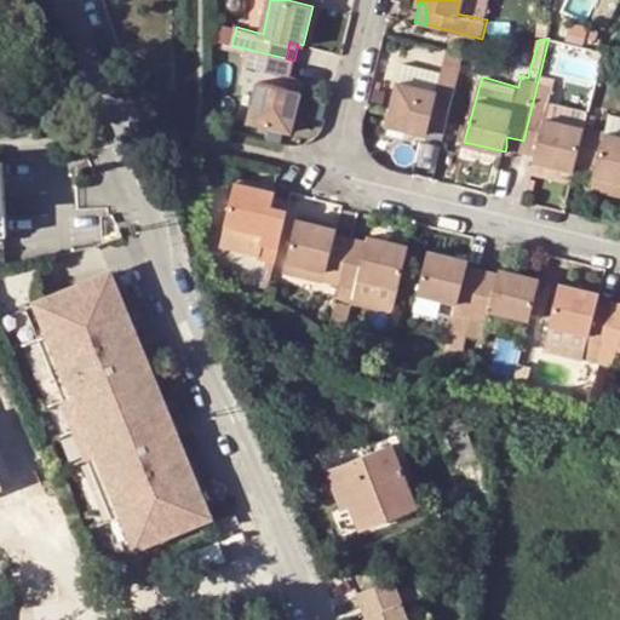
[(246,64),(282,73),(286,58),(250,50),(246,64)]
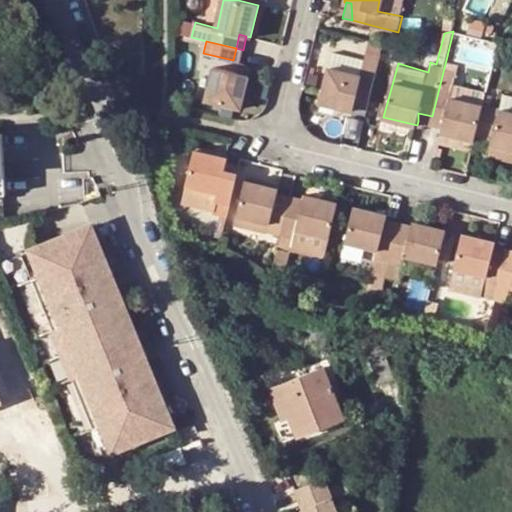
[(493,68),(493,44),(478,44),(478,68),(493,68)]
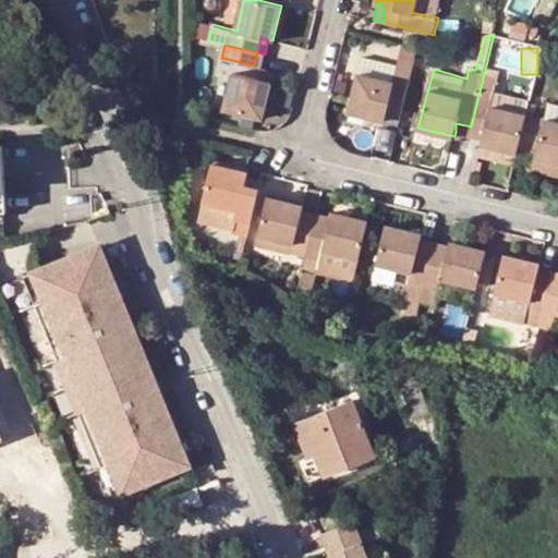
[(257,52),(254,65),(262,68),(265,55),(257,52)]
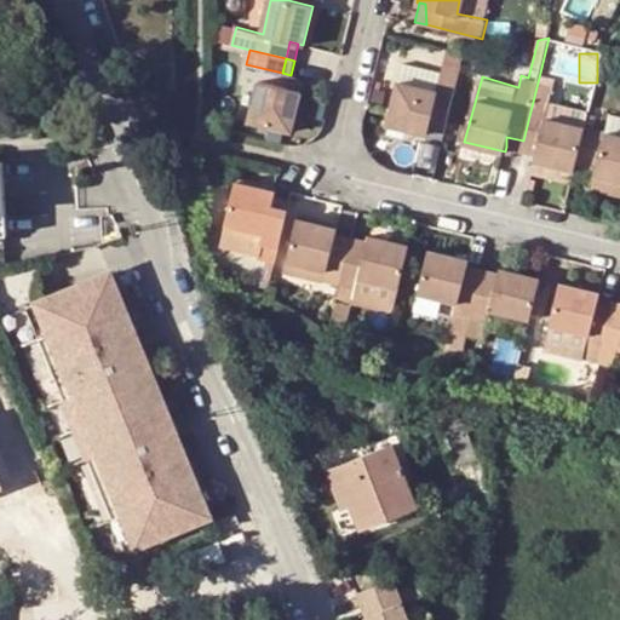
[(435,127),(434,119),(447,119),(455,85),(440,80),(442,70),(402,62),(388,121),(428,131),(429,126),(435,127)]
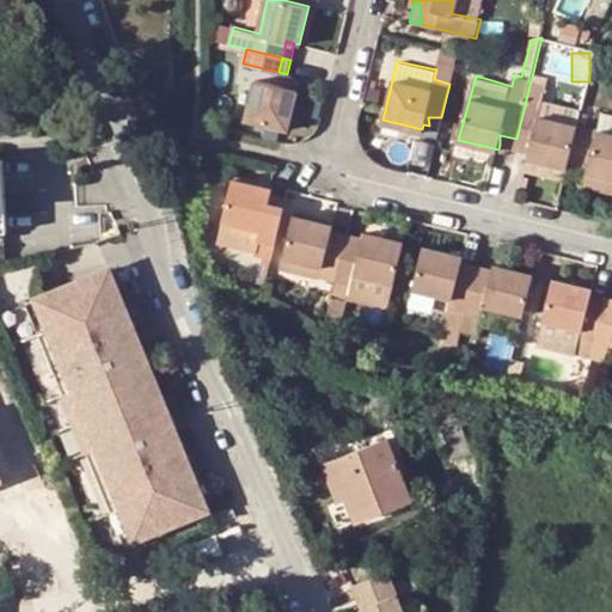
[(533,142),(532,151),(530,159),(568,167),(569,165),(579,124),(539,116),(549,77),(533,72),(516,139),(533,142)]
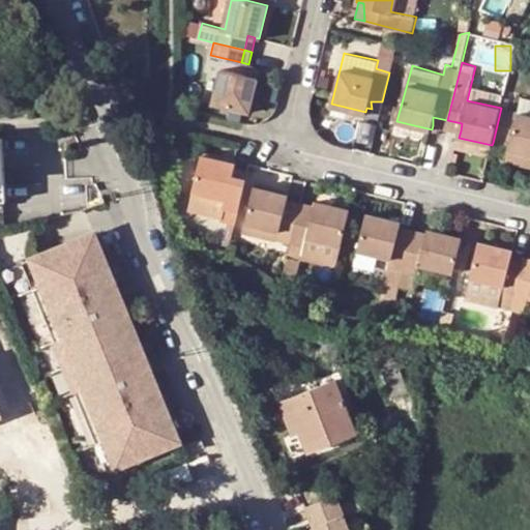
[(258,80),(223,71),(214,102),(249,112),(258,80)]
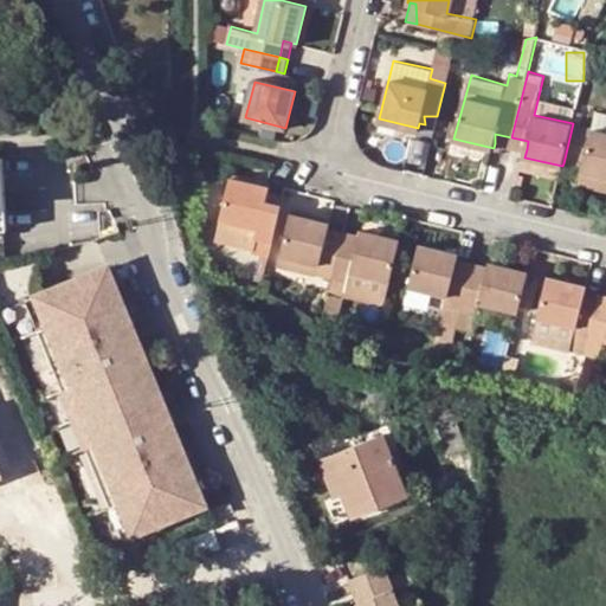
[(605,111),(597,110),(593,128),(584,169),(605,174),(605,111)]
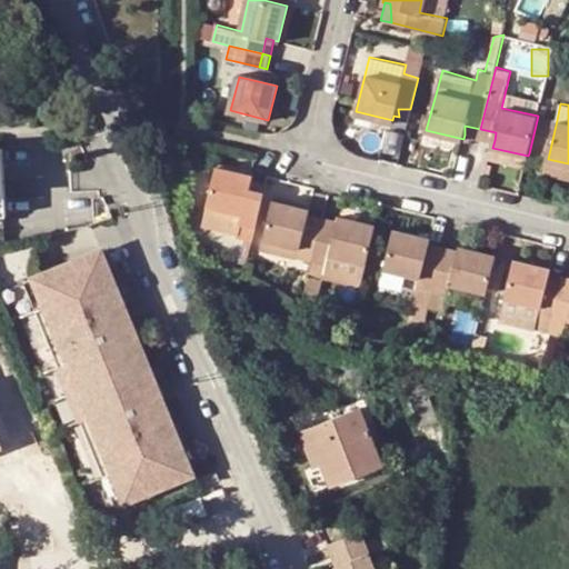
[(399,117),(399,118),(408,118),(410,109),(398,109),(399,117)]
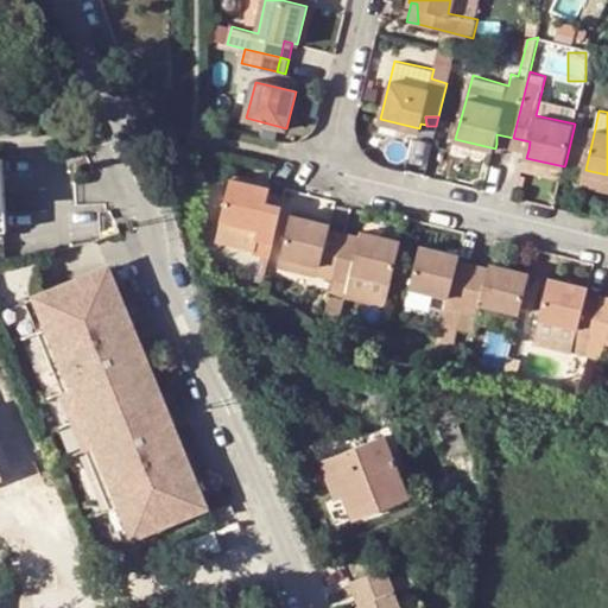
[(586,170),(595,128),(575,124),(565,164),(586,170)]
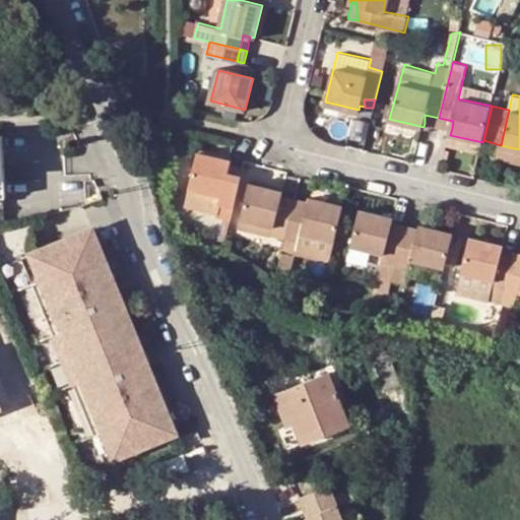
[(439,118),(425,115),(425,123),(437,125),(439,118)]
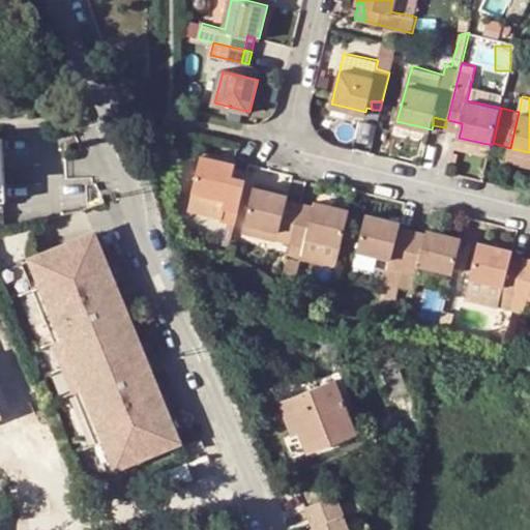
[(445,127),(461,130),(462,123),(447,120),(445,127)]
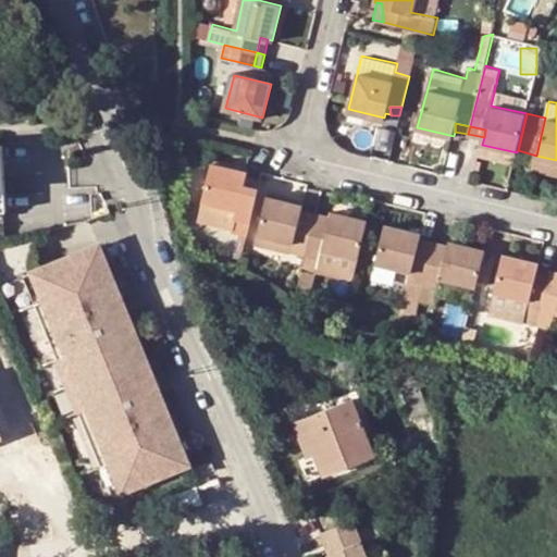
[(556,175),(556,160),(536,156),(532,170),(556,175)]
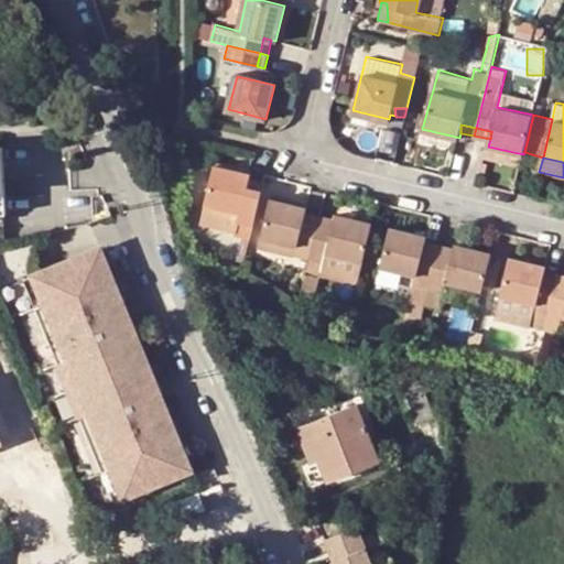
[(263,191),(249,188),(251,179),(251,174),(215,164),(206,204),(241,212),(239,221),(256,226),(263,191)]
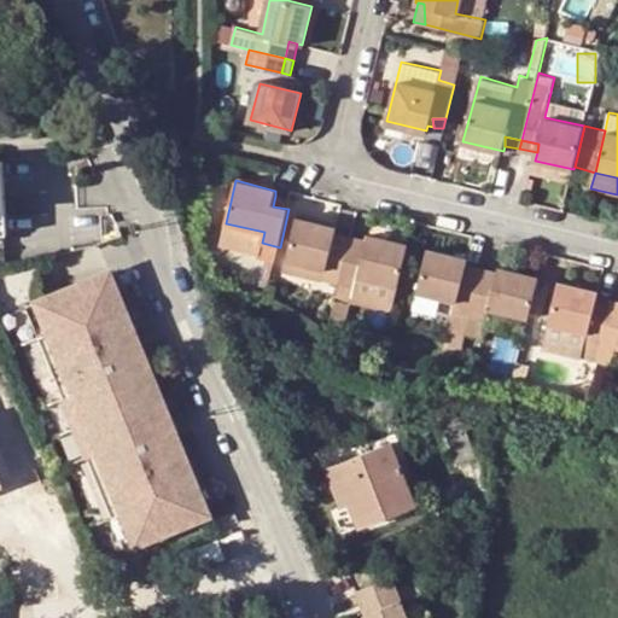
[(289,209),(291,199),(275,196),(273,207),(289,209)]
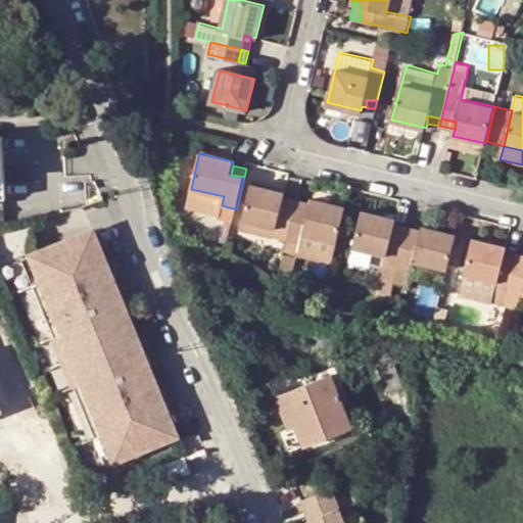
[(283,206),(285,199),(285,194),(254,186),(245,225),(278,231),(276,239),(289,242),(296,210),(283,206)]
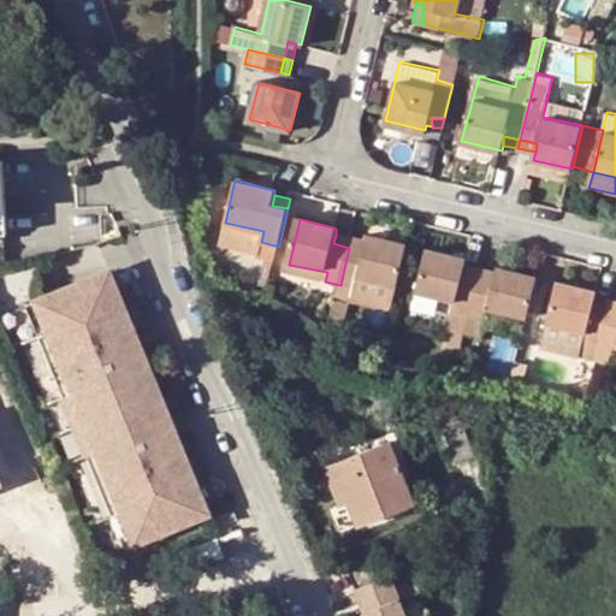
[(351,238),(336,235),(333,243),(349,248),(351,238)]
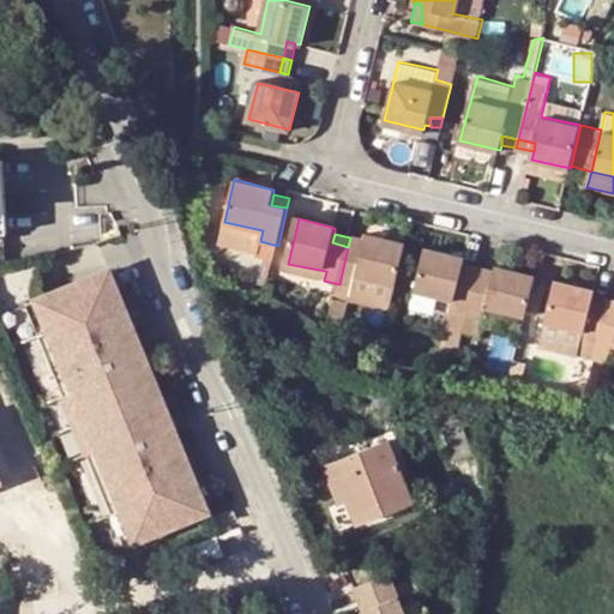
[(369,235),(367,241),(365,251),(348,247),(339,284),(336,298),(350,302),(390,312),(407,244),(369,235)]
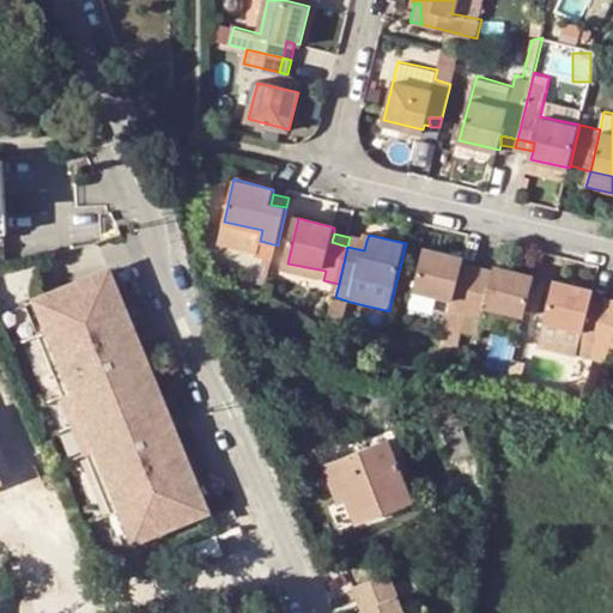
[(347,247),(364,250),(366,241),(350,237),(347,247)]
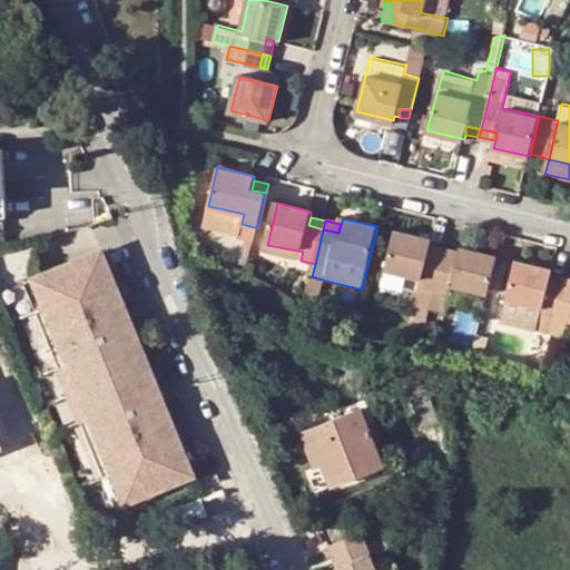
[(209,237),(209,226),(197,225),(197,237),(209,237)]
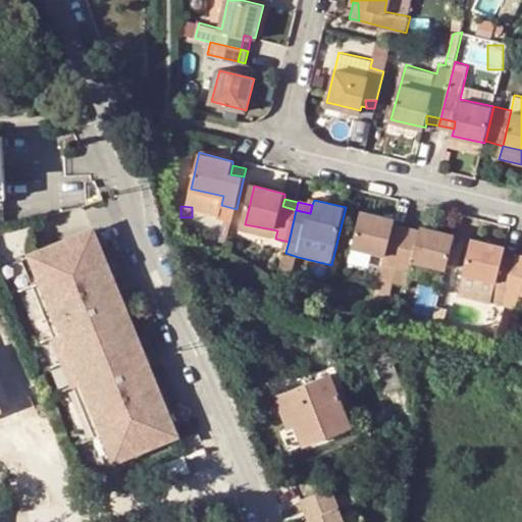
[(405,236),(392,232),(395,219),(359,212),(351,249),(384,256),(376,292),(392,295),(394,283),(405,236)]
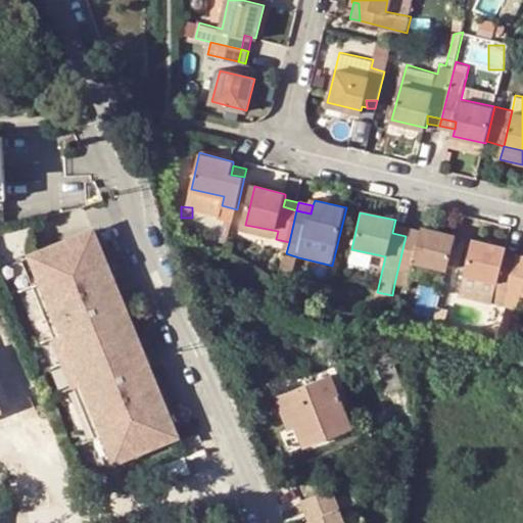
[(423,228),(420,239),(406,236),(394,284),(409,287),(414,264),(447,271),(456,235),(423,228)]
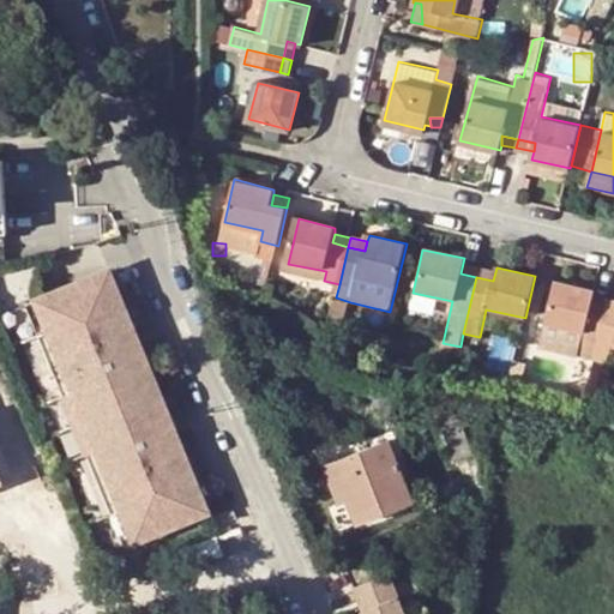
[(115,281),(44,311),(140,548),(212,518),(115,281)]
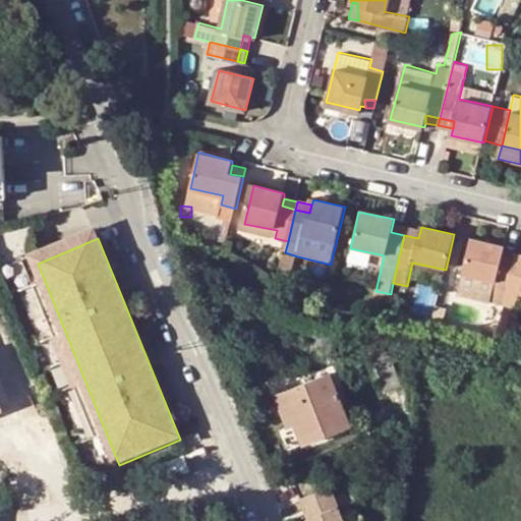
[(516,262),(503,259),(505,250),(506,246),(473,238),(461,292),(506,303),(507,295),(516,262)]
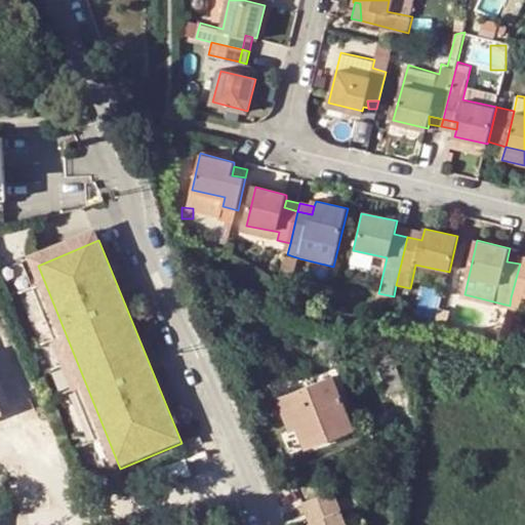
[(520,264),(522,255),(509,252),(507,261),(520,264)]
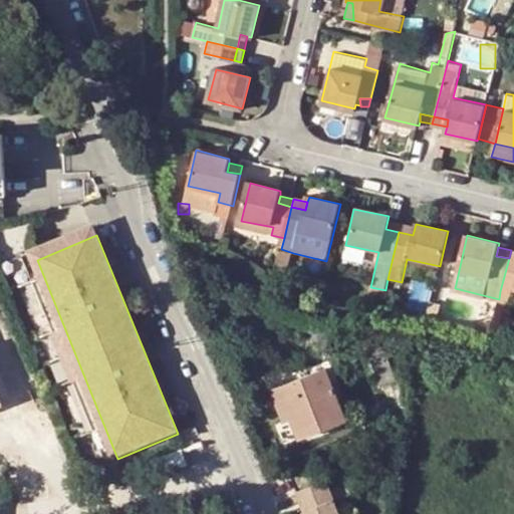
[(275,274),(287,277),(293,253),(281,249),(275,274)]
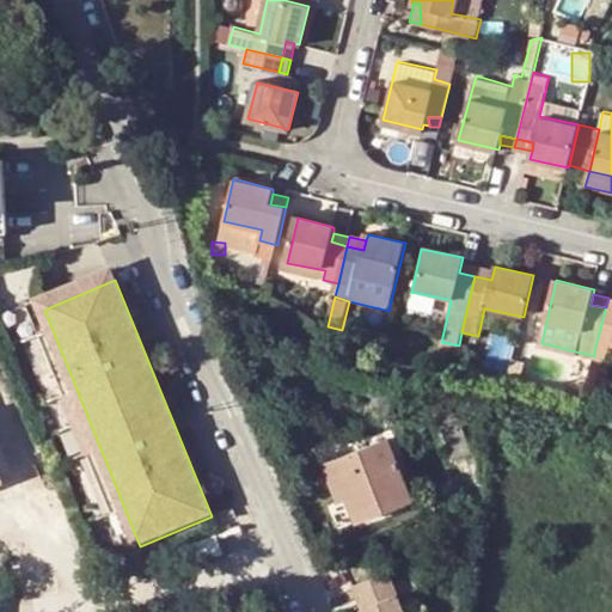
[(611,307),(606,307),(595,347),(611,349),(611,307)]
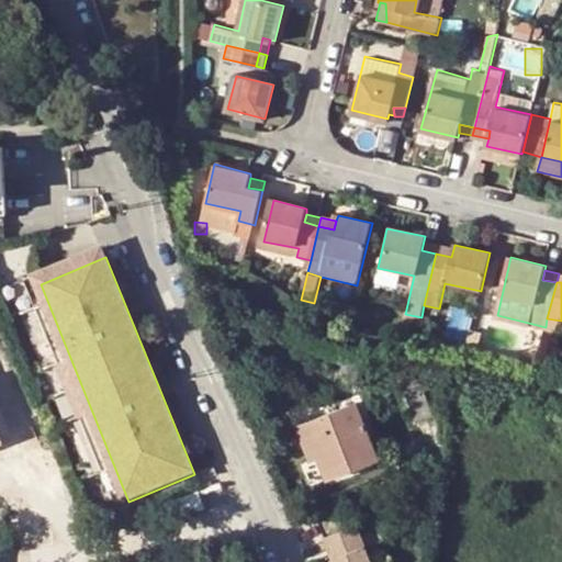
[(128,502),(41,284),(27,289),(116,506),(128,502)]
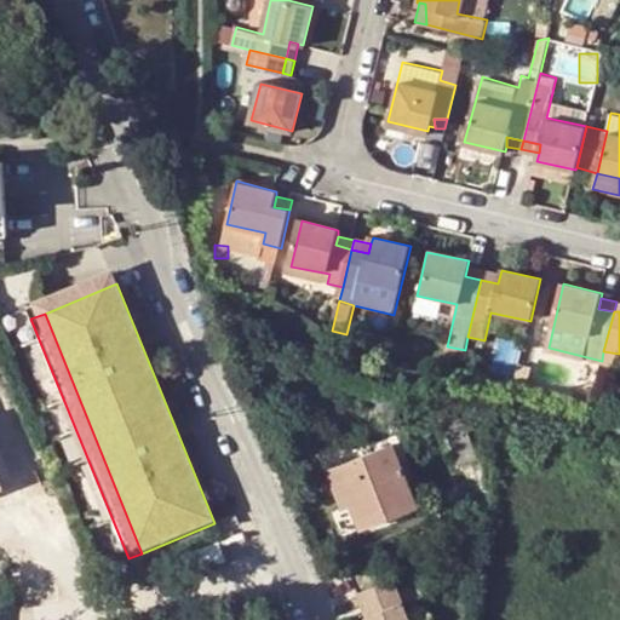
[(619,366),(619,357),(619,354),(603,351),(602,361),(619,366)]
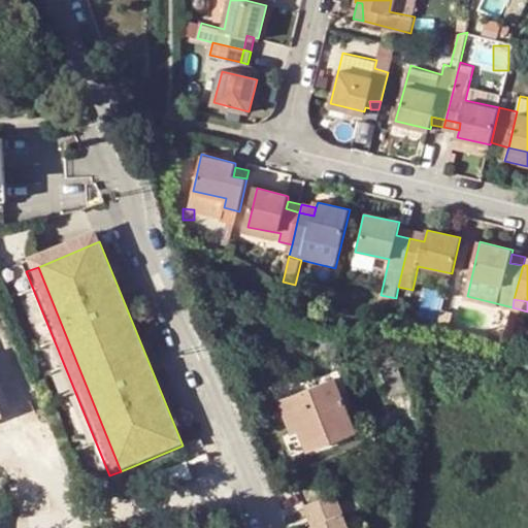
[(406,391),(394,355),(376,361),(390,397),(406,391)]
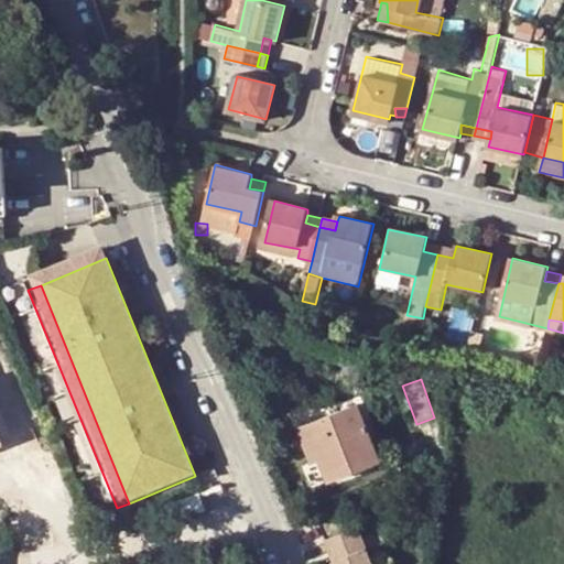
[(356,405),(306,425),(321,459),(329,480),(379,461),(356,405)]
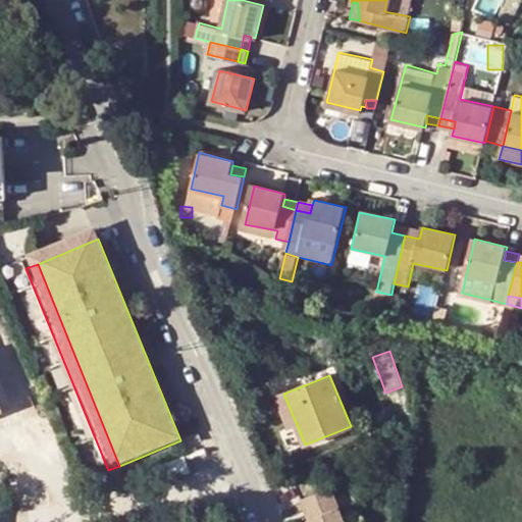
[(283,394),(275,397),(289,429),(297,425),(283,394)]
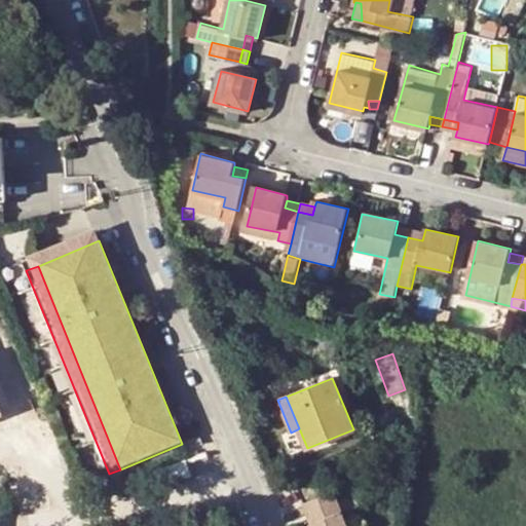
[(303,505),(310,525),(353,525),(347,512),(339,516),(330,494),(303,505)]
